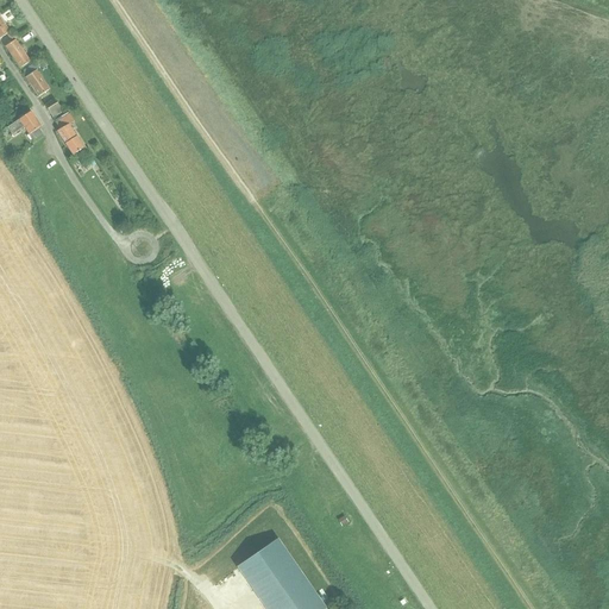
[(0,38),(0,39),(7,35),(11,39),(17,36),(12,30),(10,32),(0,18),(0,38)]
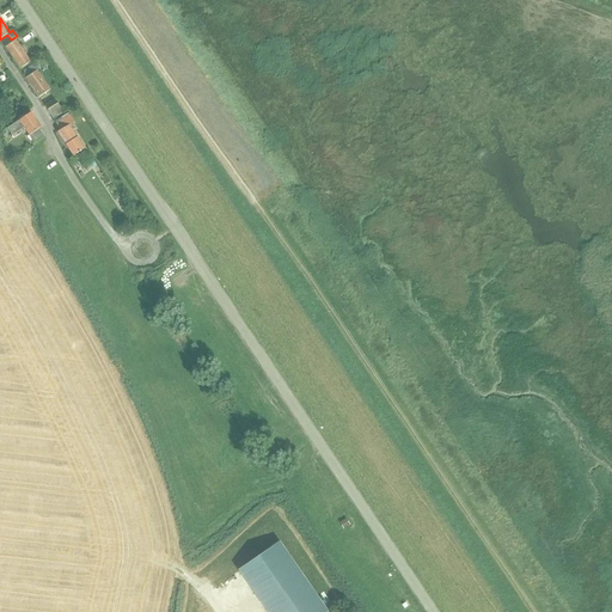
[(20,69),(30,62),(16,41),(5,48),(20,69)]
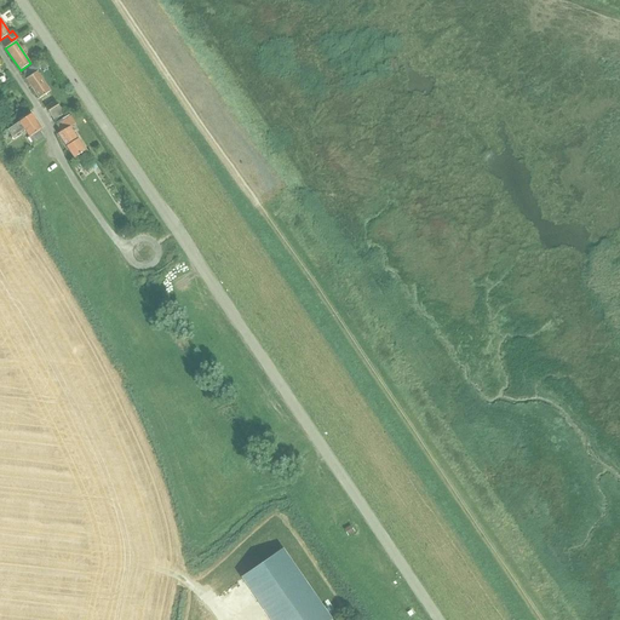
[(46,58),(39,63),(42,69),(50,64),(46,58)]
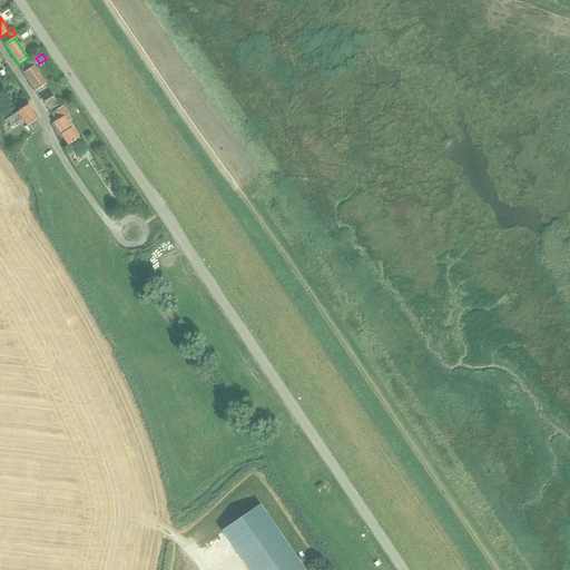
[(32,59),(22,67),(26,71),(25,72),(37,91),(47,84),(35,67),(36,66),(32,59)]
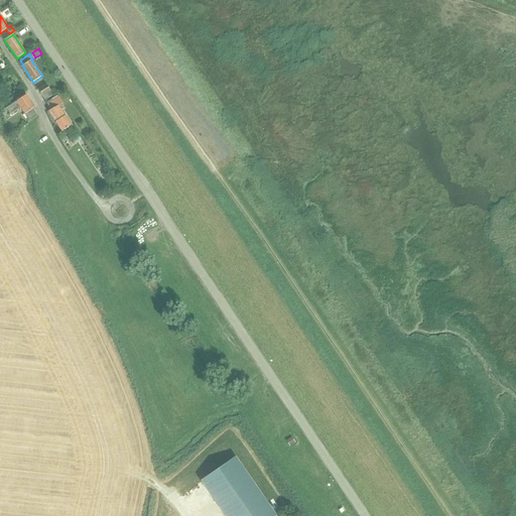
[(46,84),(38,90),(44,100),(53,95),(46,84)]
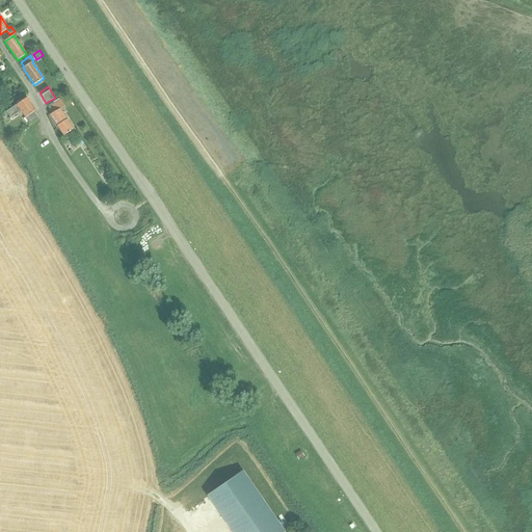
[(70,97),(63,99),(68,106),(73,104),(70,97)]
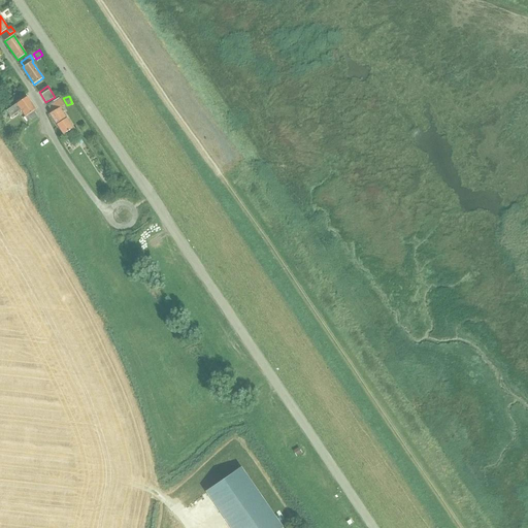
[(27,97),(6,111),(10,118),(21,110),(29,122),(37,117),(34,111),(36,110),(27,97)]
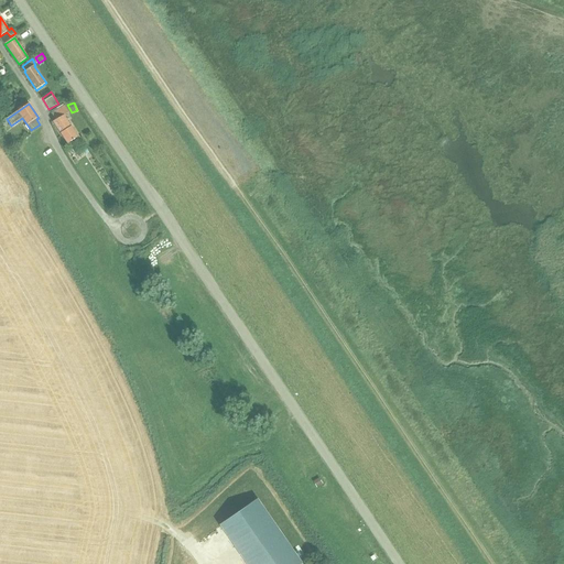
[(52,114),(51,114),(54,118),(55,120),(64,116),(68,112),(65,106),(52,114)]
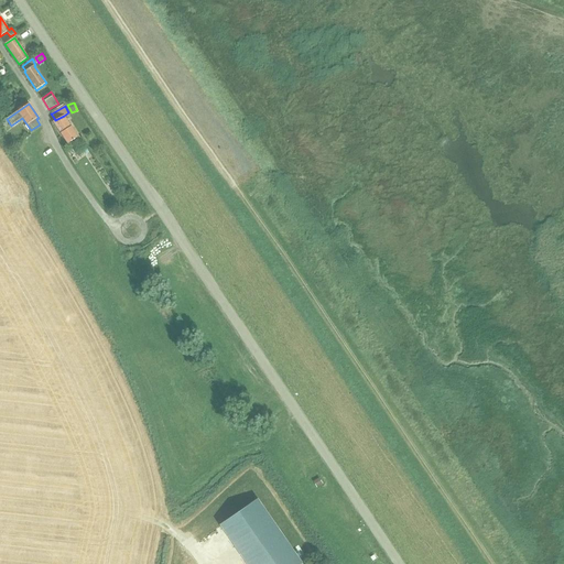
[(64,116),(55,120),(53,121),(67,143),(78,137),(64,116)]
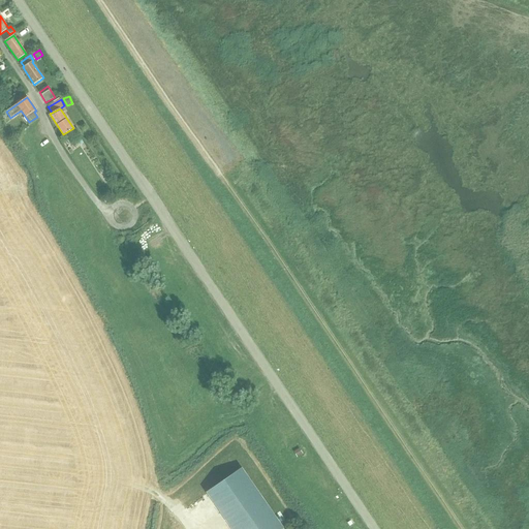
[(302,454),(299,447),(293,452),(298,457),(302,454)]
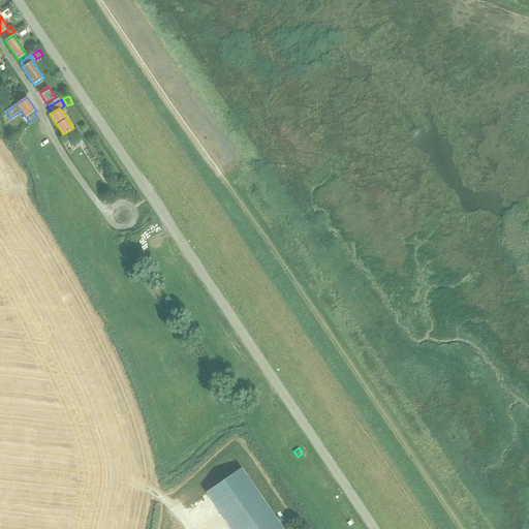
[(242,471),(241,471),(230,478),(207,494),(208,495),(220,514),(230,528),(281,528),(262,501),(242,471)]
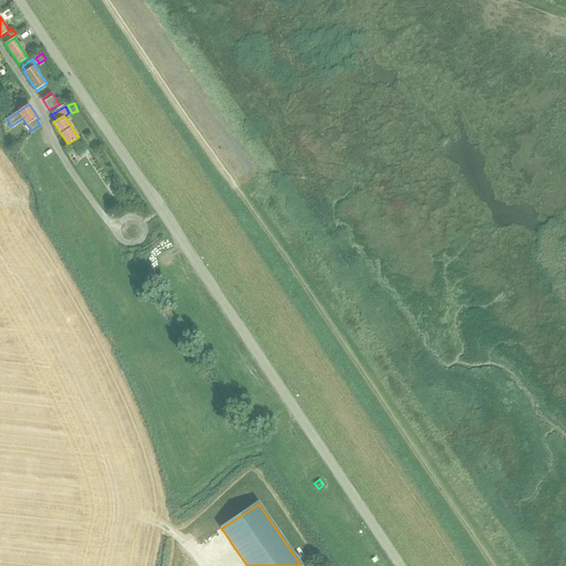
[(226,535),(213,536),(215,552),(227,551),(226,535)]
